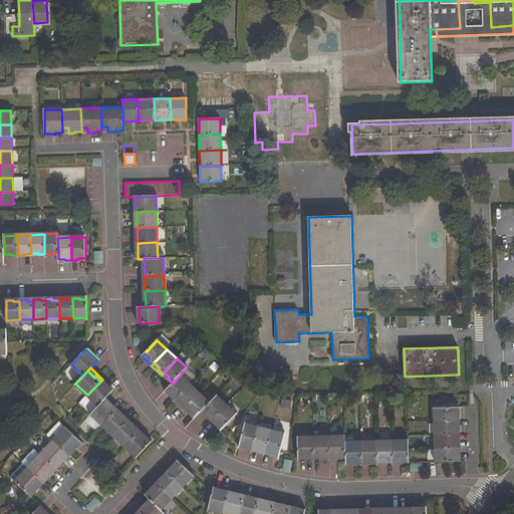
[(173,383),(168,378),(169,376),(164,372),(163,373),(162,375),(172,384),(173,383)]
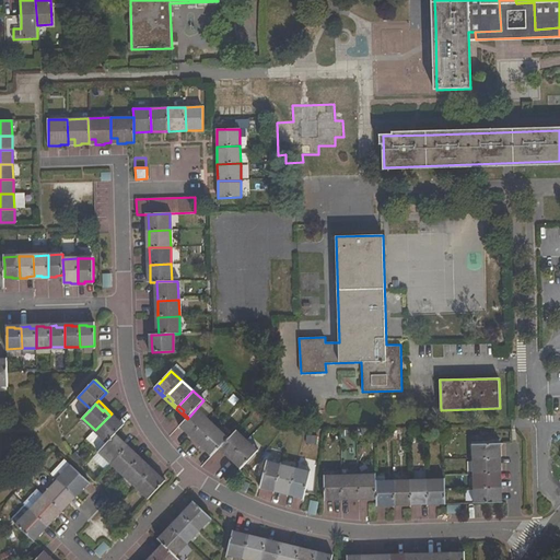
[(193,434),(207,420),(196,409),(188,418),(187,419),(182,424),(187,430),(186,431),(191,435),(193,434)]
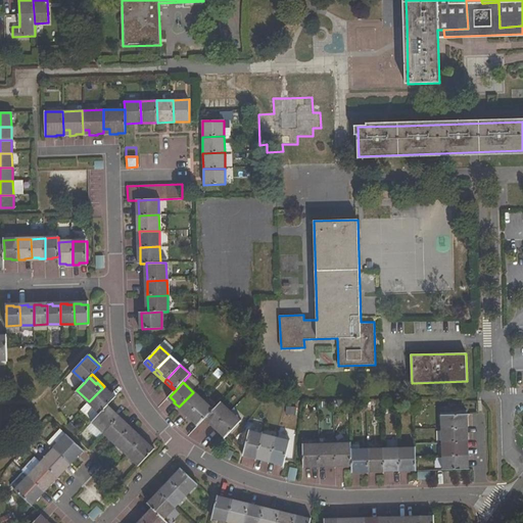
[(108,392),(114,398),(115,396),(104,386),(102,388),(108,393),(108,392)]
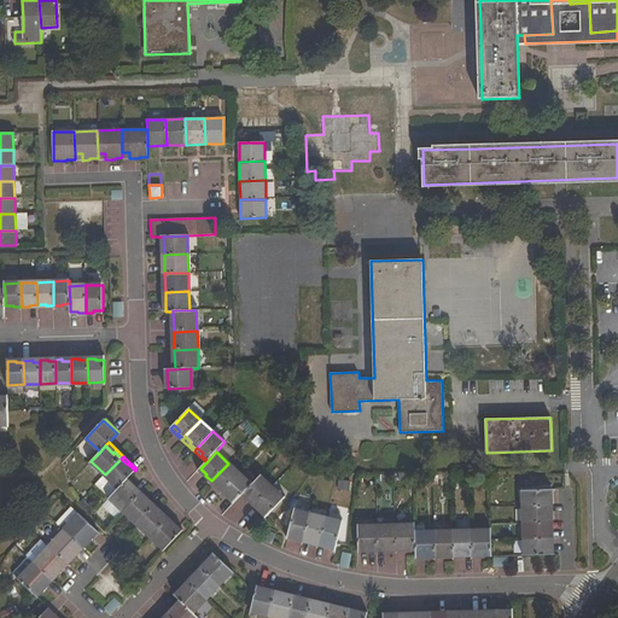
[(121,459),(105,474),(118,488),(126,481),(128,478),(135,471),(128,464),(128,465),(121,459)]
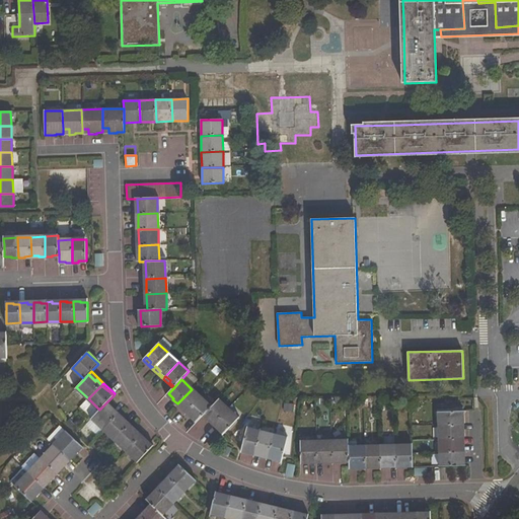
[(192,389),(178,402),(183,408),(182,409),(188,413),(189,412),(202,398),(192,389)]
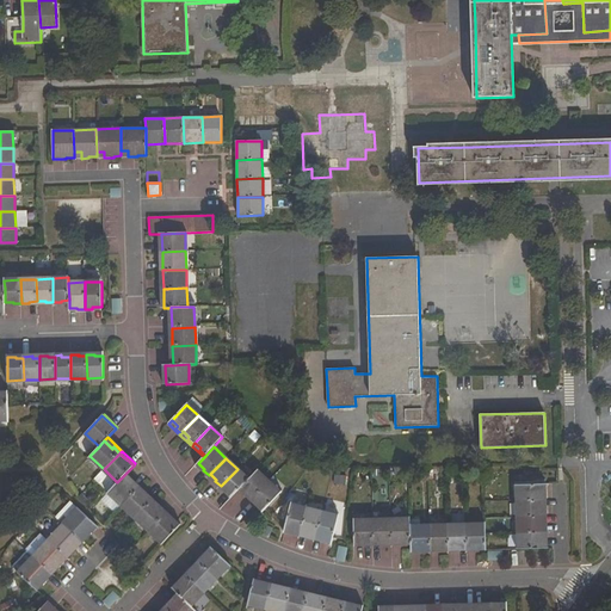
[(204,469),(198,463),(195,467),(207,477),(209,475),(203,470),(204,469)]
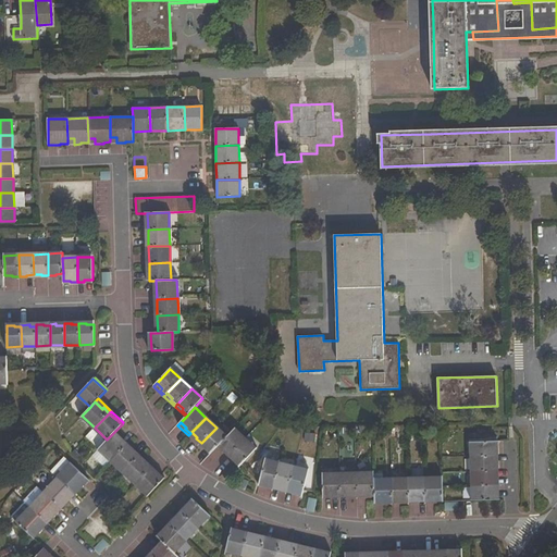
[(217,428),(202,442),(207,446),(206,448),(211,453),(217,447),(220,444),(226,436),(217,428)]
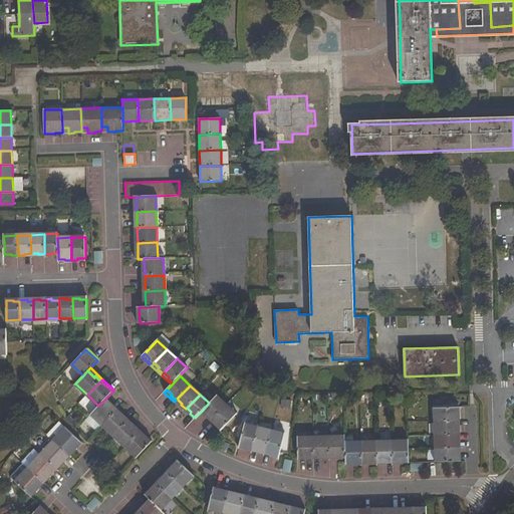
[(212,420),(226,406),(216,396),(209,403),(203,410),(209,415),(208,416),(212,420)]
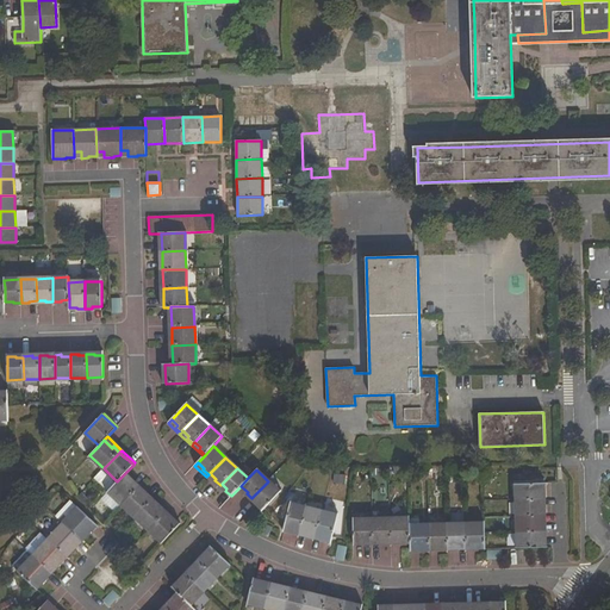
[(141,486),(126,472),(124,474),(139,487),(141,486)]
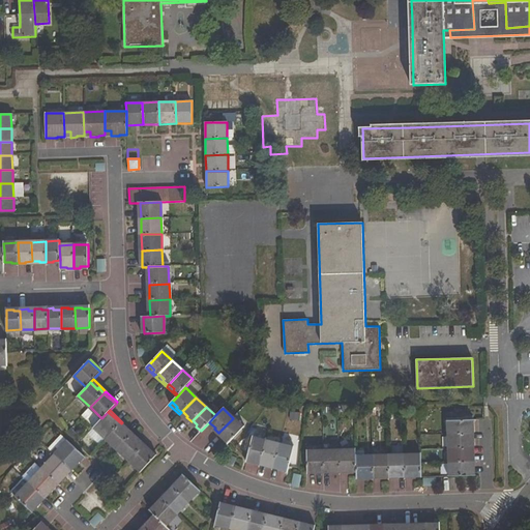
[(181,412),(179,414),(189,423),(192,421),(186,417),(187,416),(182,411),(181,412)]
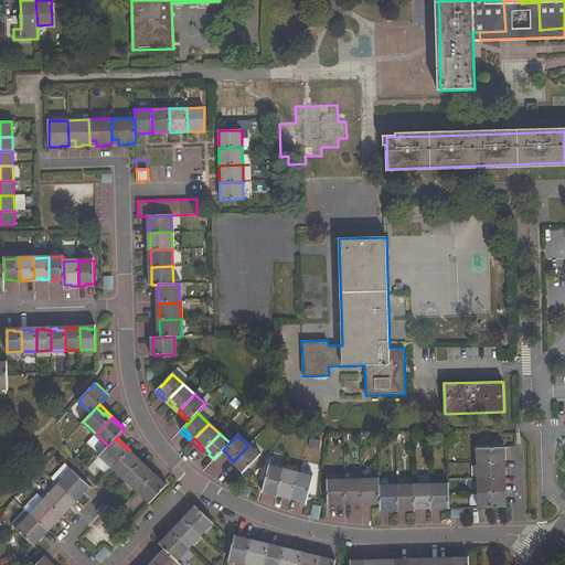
[(115,467),(129,451),(115,439),(108,446),(100,455),(115,467)]
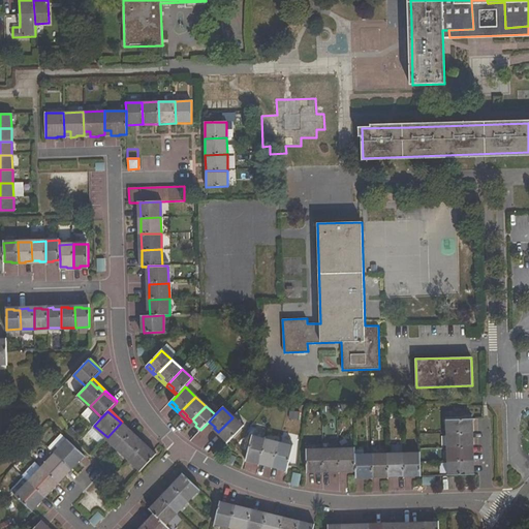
[(232,417),(218,432),(222,437),(223,436),(228,441),(242,427),(232,417)]
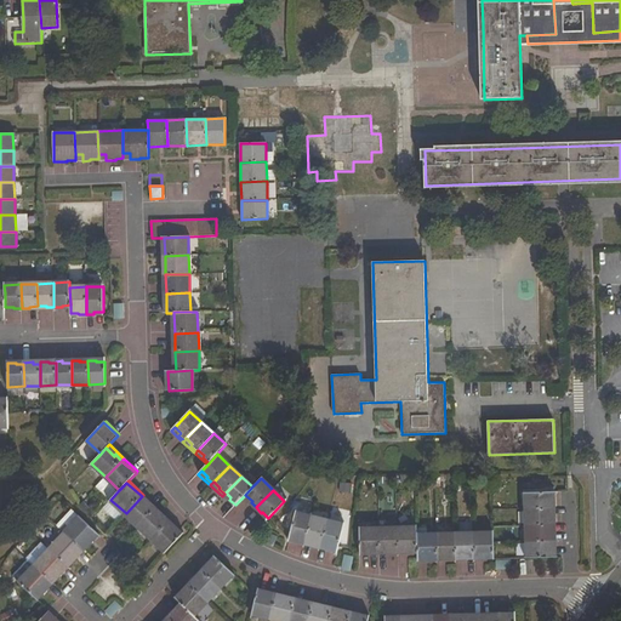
[(222,496),(234,507),(235,505),(229,500),(231,497),(226,493),(224,494),(222,496)]
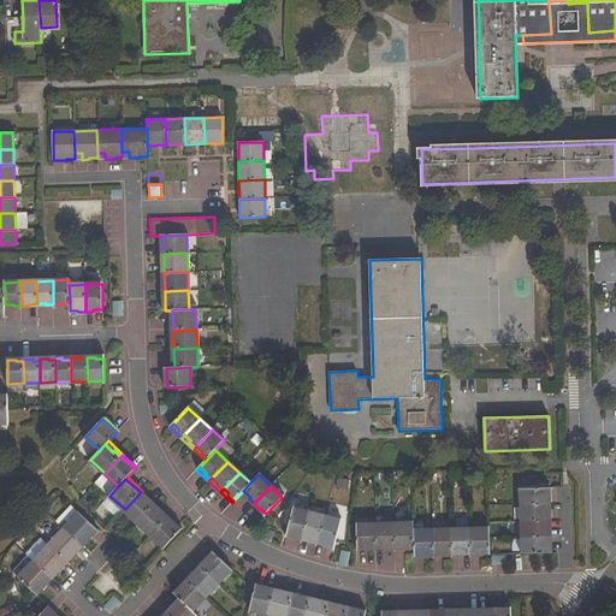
[(522,505),(548,505),(549,505),(549,497),(546,497),(546,489),(522,490),(522,505)]
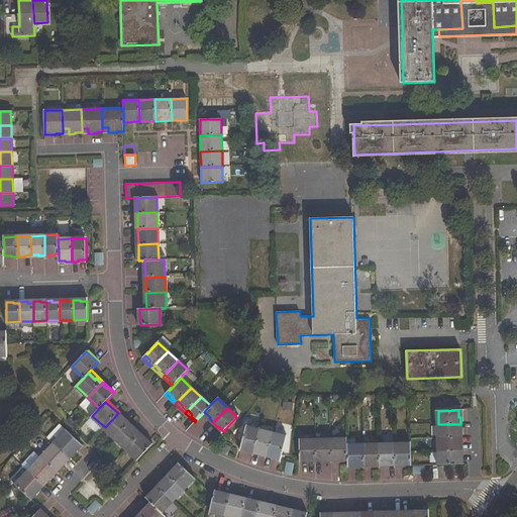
[(118,413),(129,424),(130,422),(119,412),(118,413)]
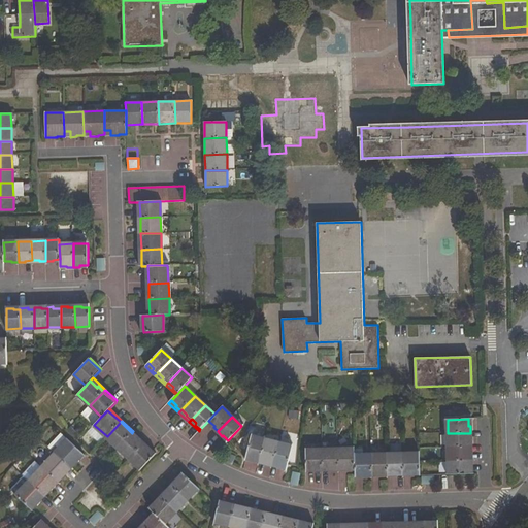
[(216,433),(218,431),(213,427),(215,426),(208,421),(205,424),(216,433)]
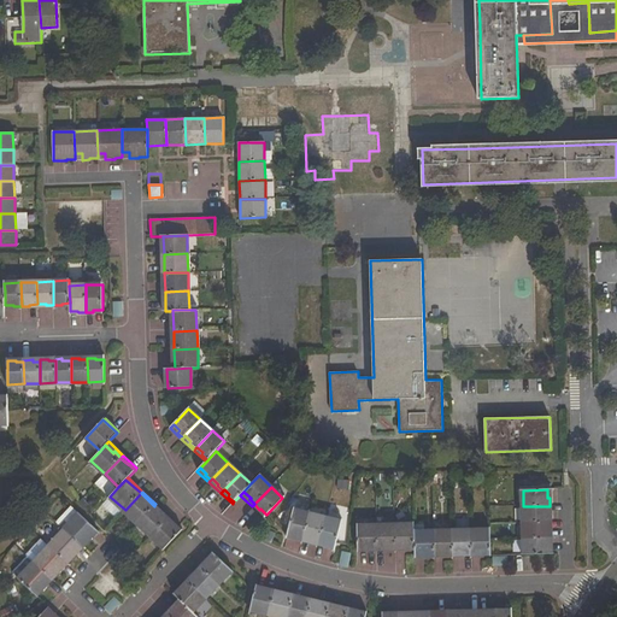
[(141,493),(125,510),(137,523),(154,506),(141,493)]
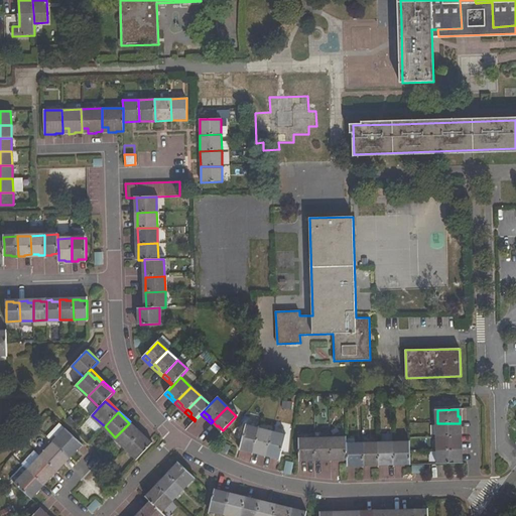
[(130,421),(129,423),(140,434),(142,432),(130,421)]
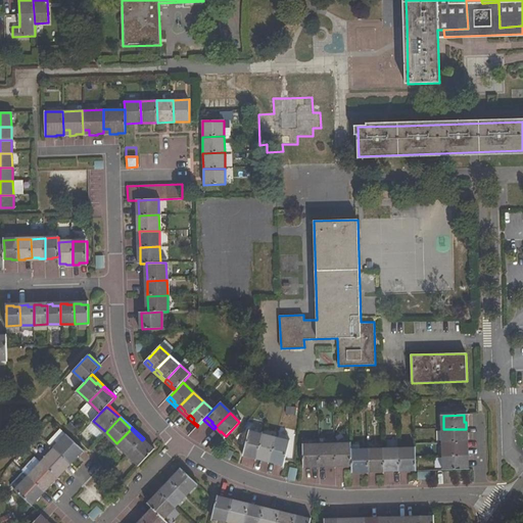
[(220,432),(216,427),(214,429),(224,438),(226,436),(221,431),(220,432)]
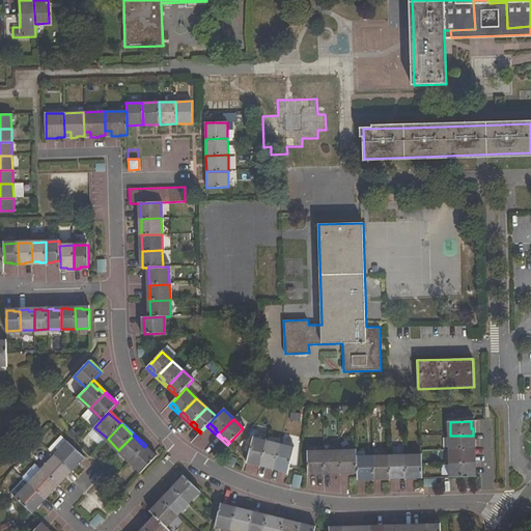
[(133,436),(118,450),(131,462),(144,447),(133,436)]
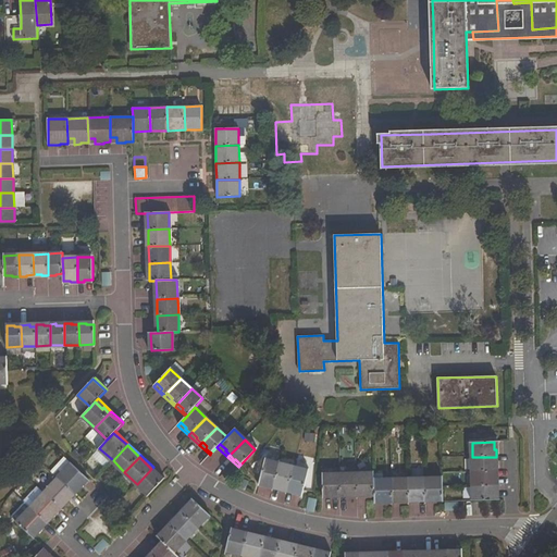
[(495,457),(472,457),(472,471),(495,471),(497,471),(497,463),(495,463),(495,457)]
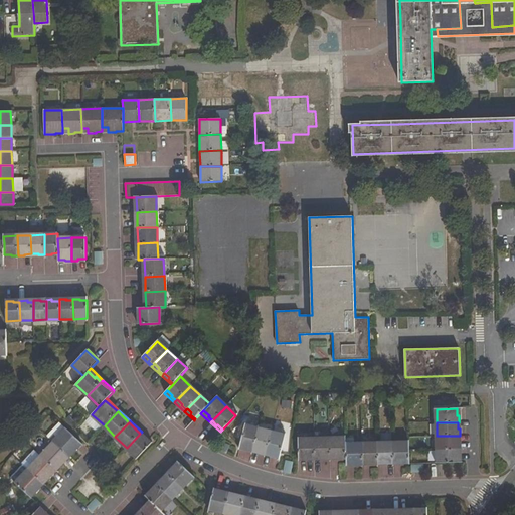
[(253,449),(259,430),(245,425),(240,448),(247,450),(248,448),(253,449)]
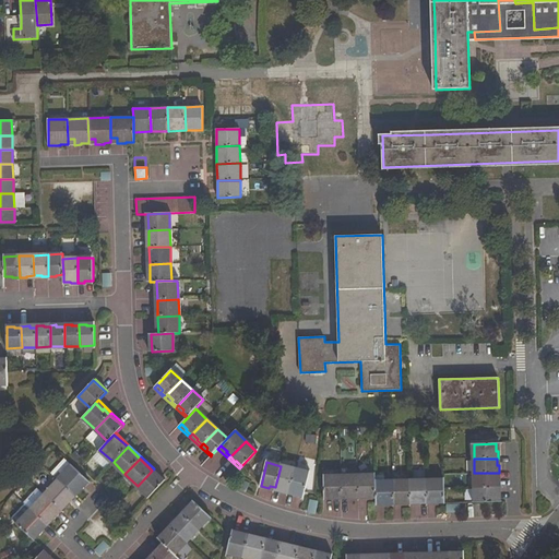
[(58,478),(72,491),(75,496),(81,490),(82,490),(85,487),(81,483),(85,478),(70,464),(58,478)]
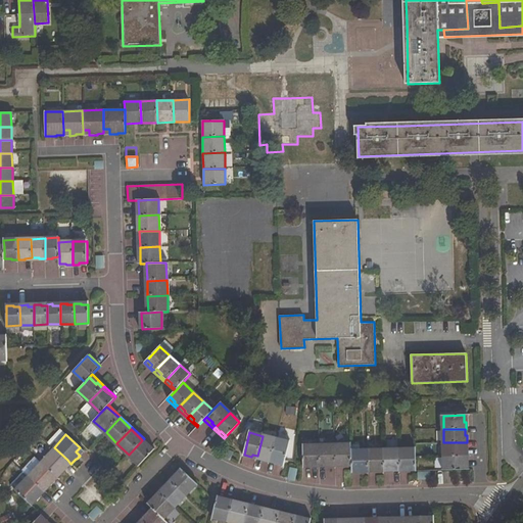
[(263,436),(257,456),(256,458),(264,459),(264,458),(271,460),(276,439),(263,436)]
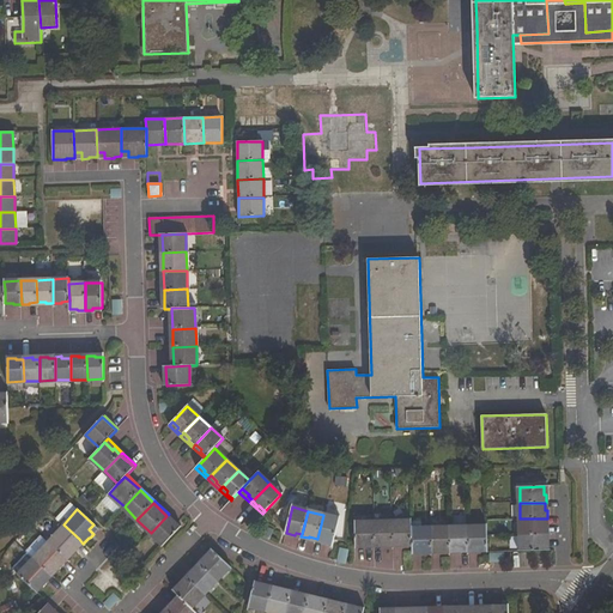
[(169,514),(167,516),(180,528),(181,526),(177,522),(169,514)]
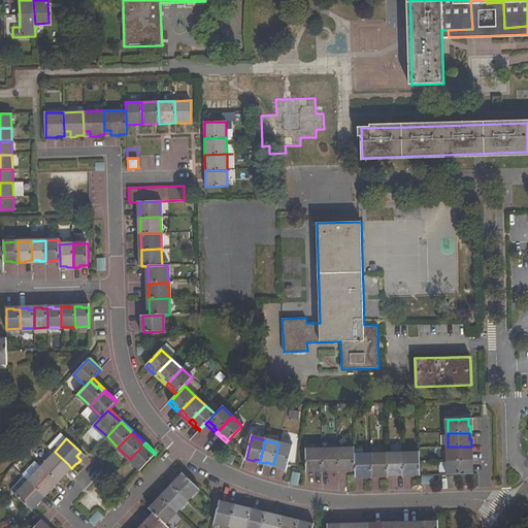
[(278,443),(273,464),(272,465),(279,467),(279,466),(287,467),(292,447),(278,443)]
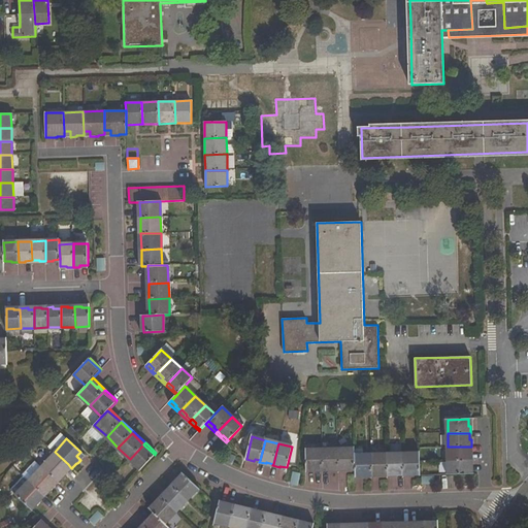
[(143,444),(130,459),(141,469),(155,455),(143,444)]
